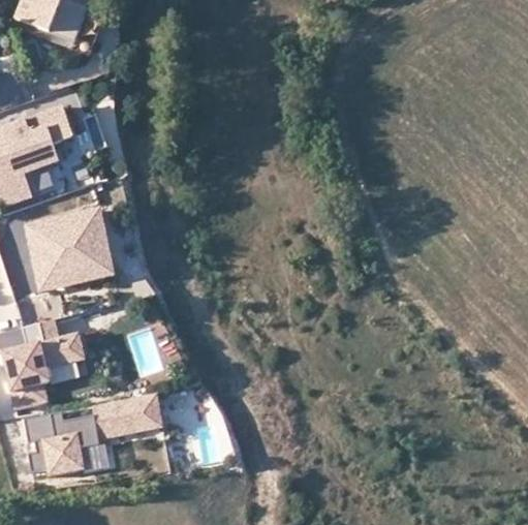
[(23,0),(16,19),(56,34),(75,42),(90,5),(76,0),(23,0)]
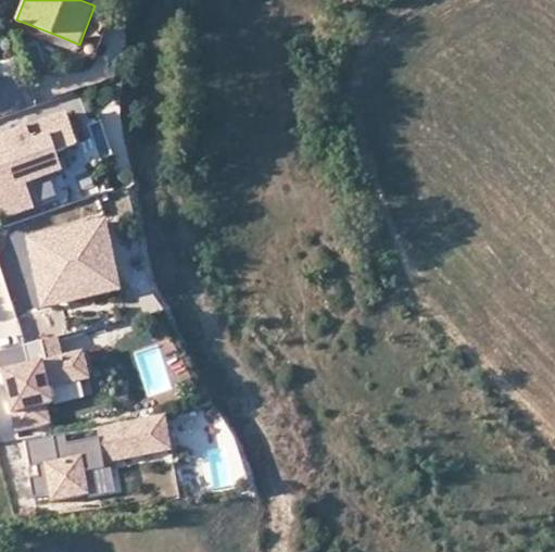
[(80,0),(95,5),(79,45),(59,36),(57,44),(100,61),(120,11),(92,0),(80,0)]
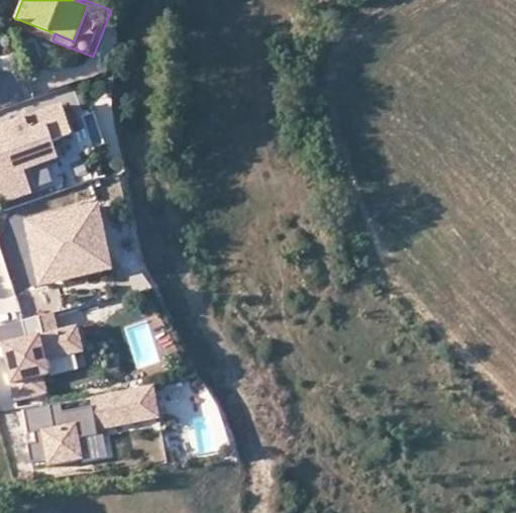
[(53,140),(72,134),(61,103),(23,115),(25,121),(15,124),(14,118),(0,123),(0,198),(1,201),(26,193),(21,180),(26,178),(23,168),(58,157),(53,140)]
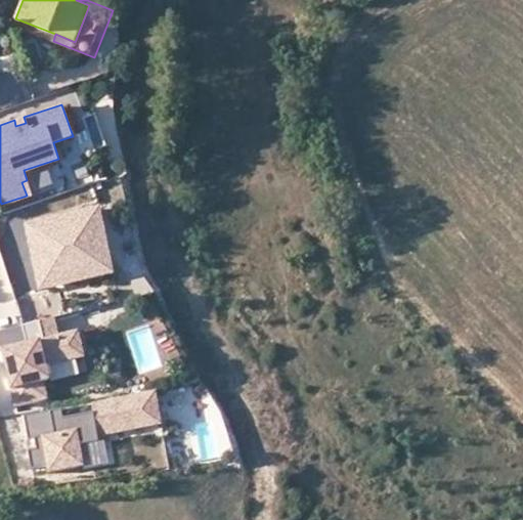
[(14,120),(15,126),(26,123),(24,117),(14,120)]
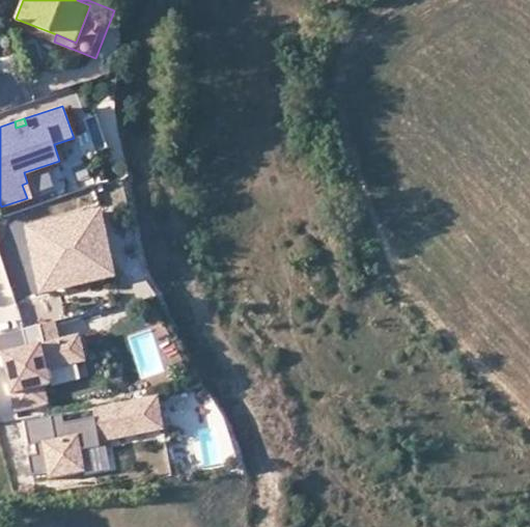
[(22,185),(27,198),(32,197),(27,183),(22,185)]
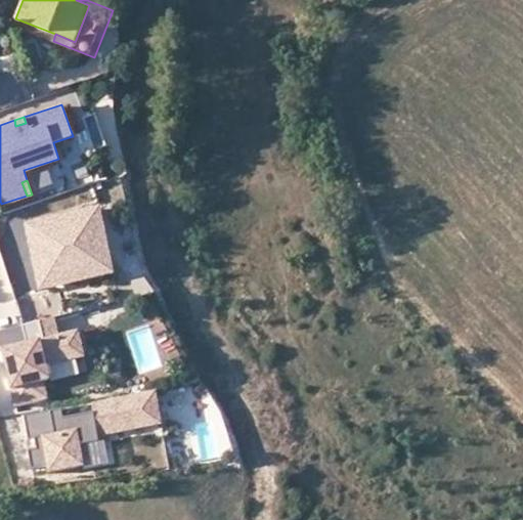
[(110,256),(99,206),(26,221),(35,266),(41,265),(44,280),(66,275),(63,266),(110,256)]
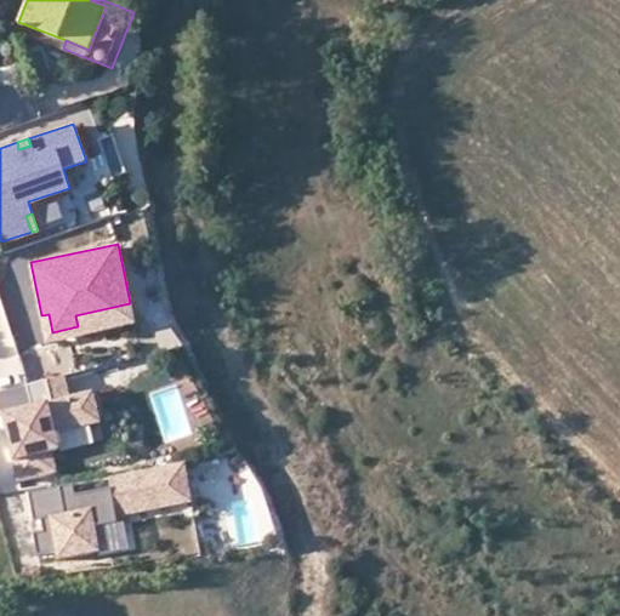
[(49,314),(41,315),(46,341),(135,323),(130,303),(75,315),(78,326),(52,332),(49,314)]
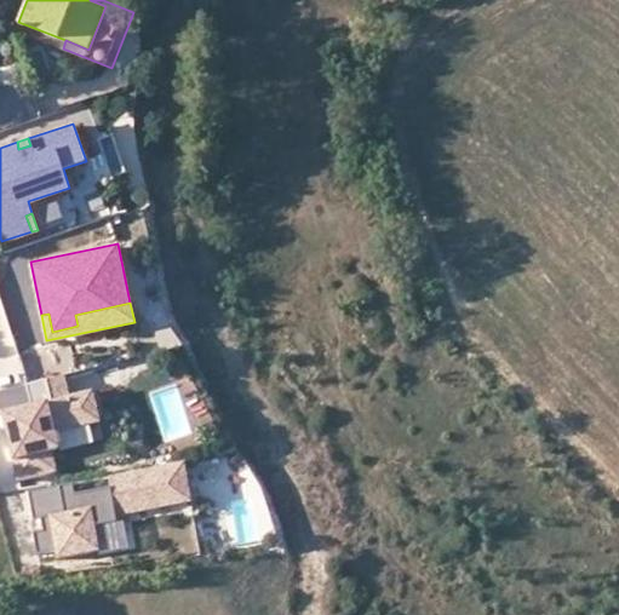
[(69,395),(64,373),(26,381),(32,403),(3,411),(18,478),(56,469),(51,449),(58,447),(55,431),(101,420),(93,390),(69,395)]
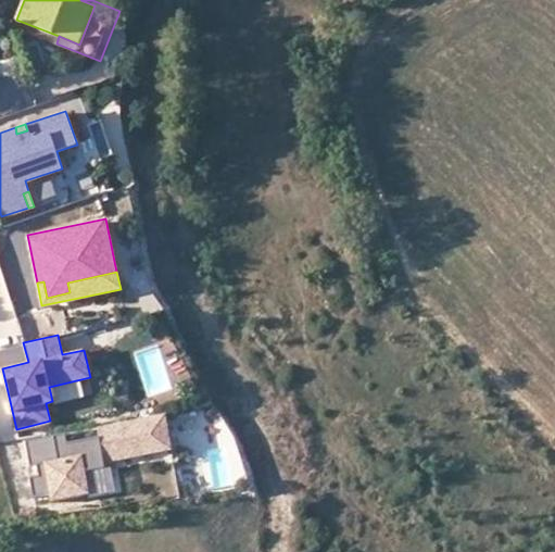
[(172,444),(166,414),(98,426),(100,437),(66,442),(65,431),(23,439),(27,464),(34,463),(36,474),(28,475),(32,497),(51,493),(52,499),(90,492),(87,469),(105,466),(104,462),(150,453),(149,448),(172,444)]
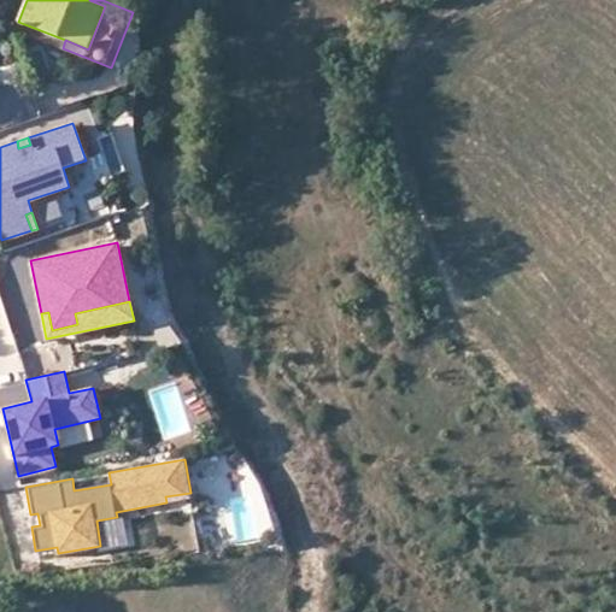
[(37,513),(30,515),(25,487),(24,487),(31,527),(40,525),(37,513)]
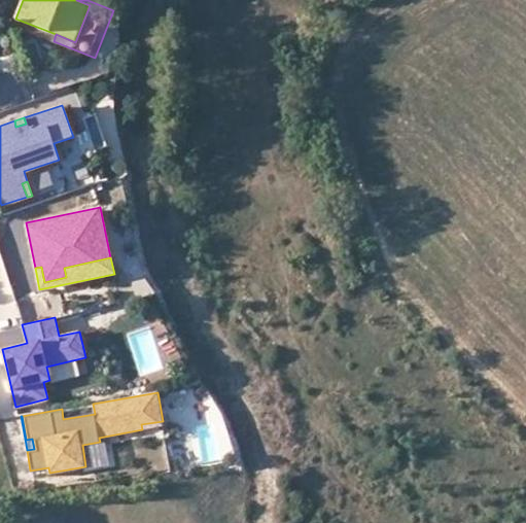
[(163,426),(163,421),(141,424),(142,429),(163,426)]
